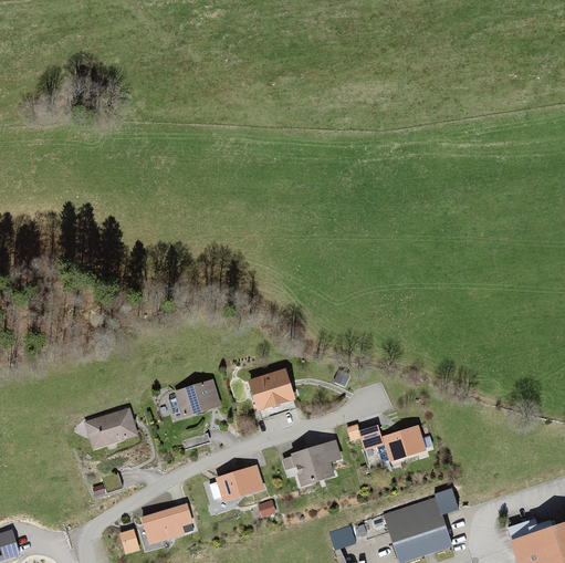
[(286,368),(247,379),(257,410),(295,399),(286,368)]
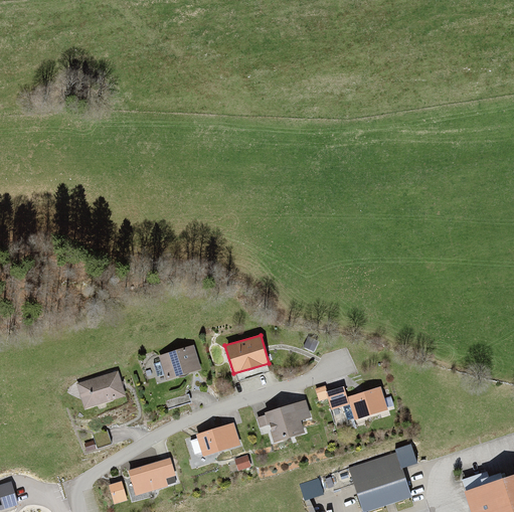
[(193,343),(157,354),(165,380),(201,369),(193,343)]
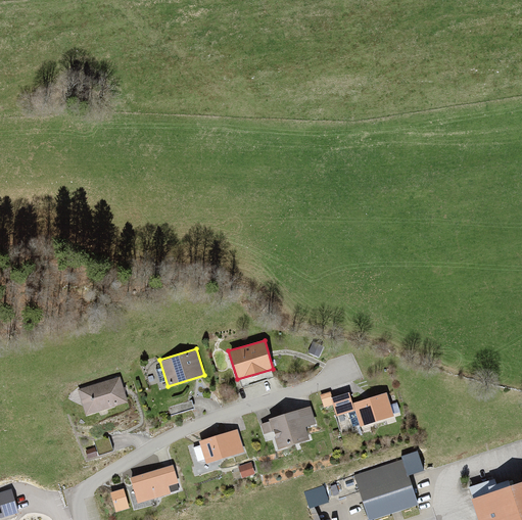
[(121,376),(76,389),(84,415),(128,402),(121,376)]
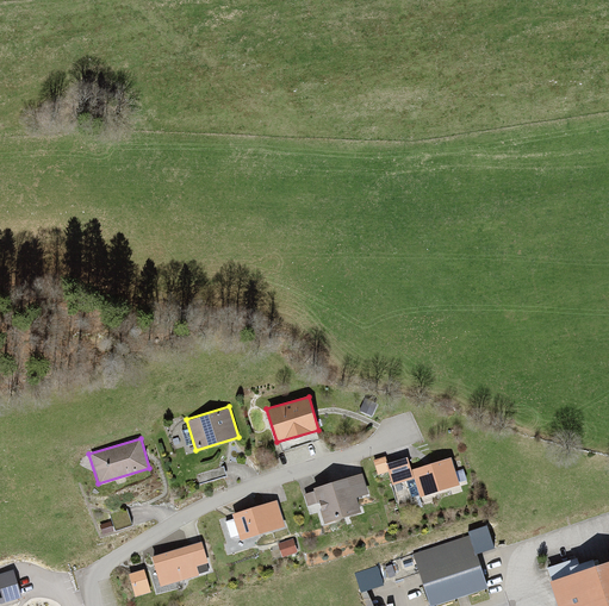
[(406,457),(385,464),(391,486),(414,479),(411,469),(406,457)]
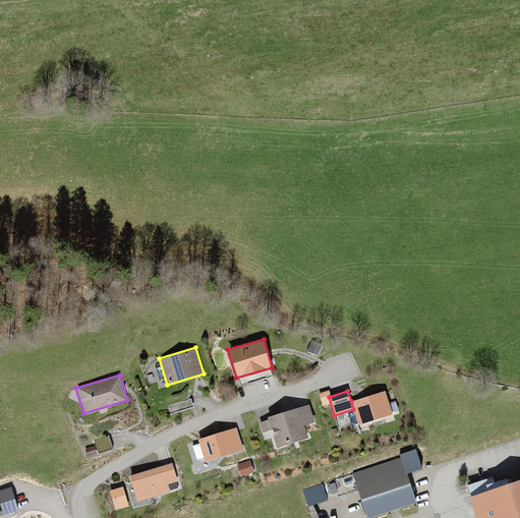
[(386,391),(351,401),(353,409),(357,424),(393,414),(386,391)]
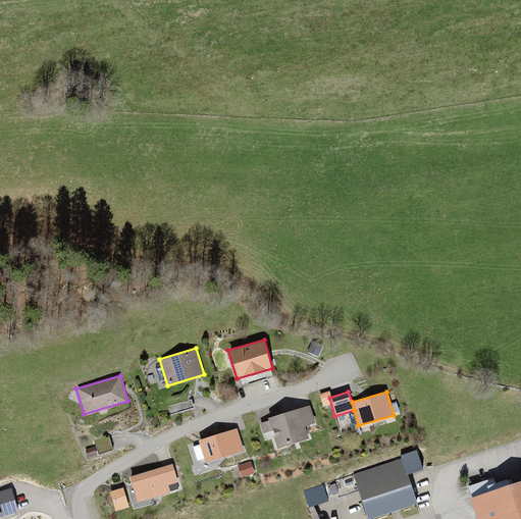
[(309,405),(267,418),(277,450),(309,440),(305,427),(315,424),(309,405)]
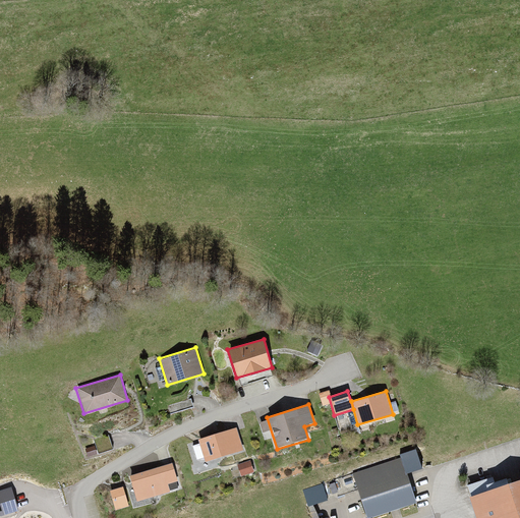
[(238,426),(197,439),(205,461),(245,449),(238,426)]
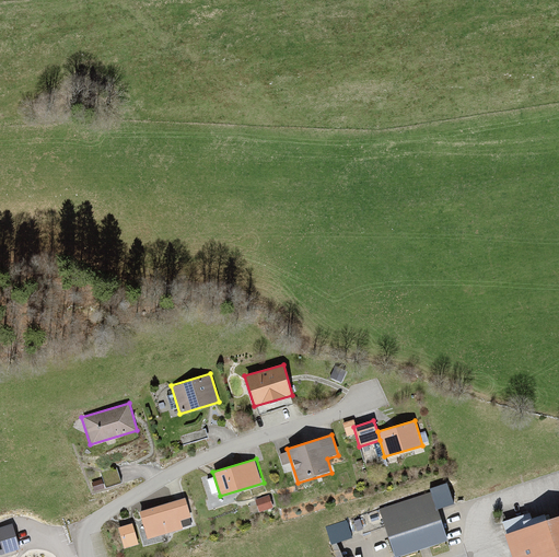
[(395,556),(446,541),(430,492),(377,509),(393,556),(395,556)]
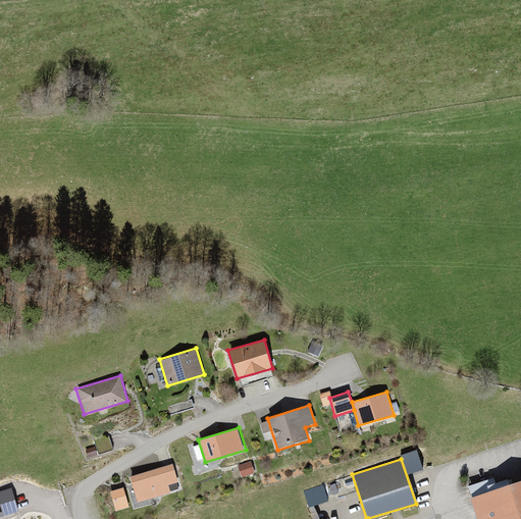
[(173,463),(128,476),(137,502),(171,491),(168,484),(179,481),(173,463)]
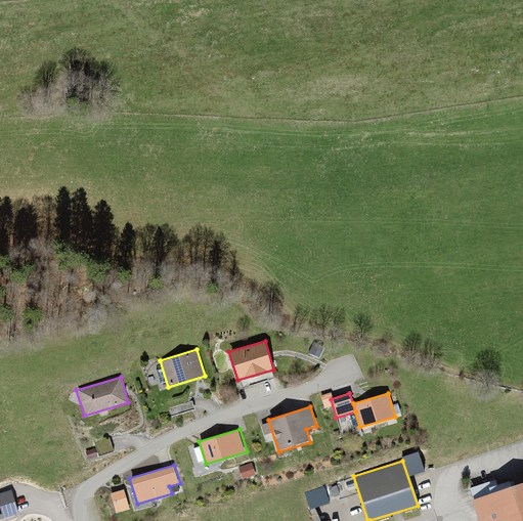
[(522,520),(522,481),(473,497),(480,520),(522,520)]
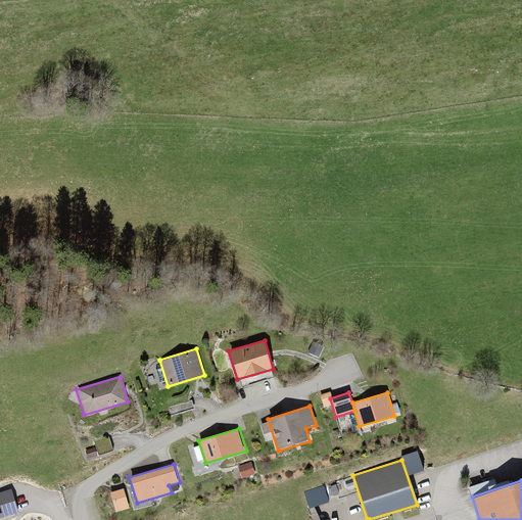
[(0,511),(11,507),(12,511),(25,507),(17,486),(6,489),(5,486),(0,487),(0,511)]
